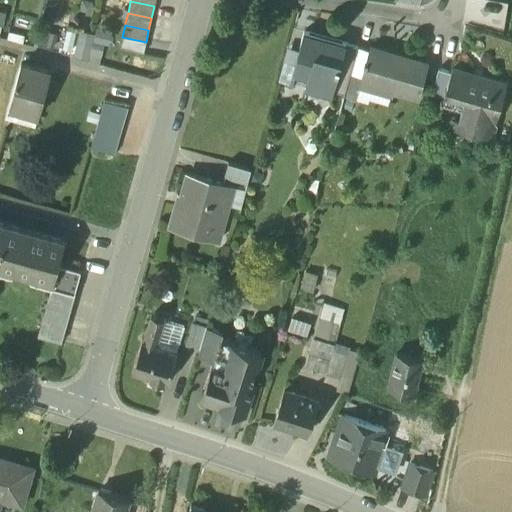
[(76,50),(79,31),(70,30),(67,49),(76,50)]
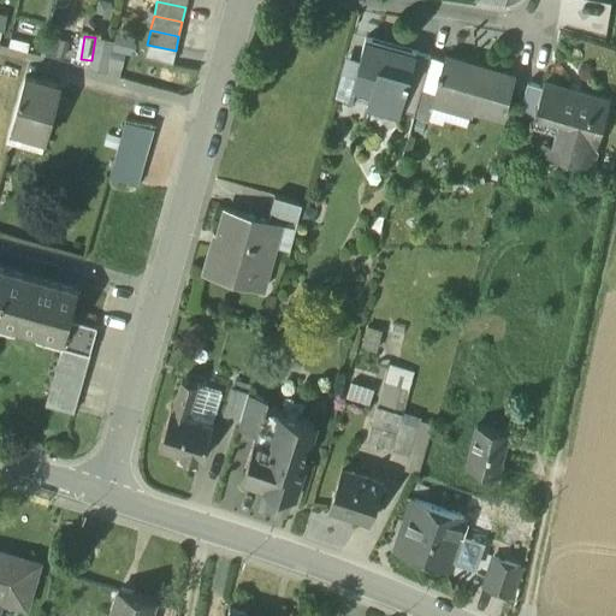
[(416,54),(366,41),(350,95),(369,100),(366,110),(385,114),(388,108),(396,104),(402,105),(416,54)]
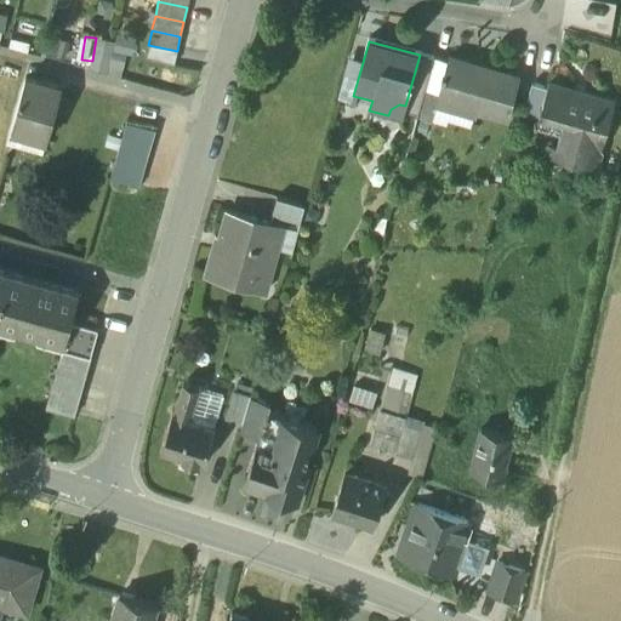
[(174,64),(177,51),(148,45),(146,58),(174,64)]
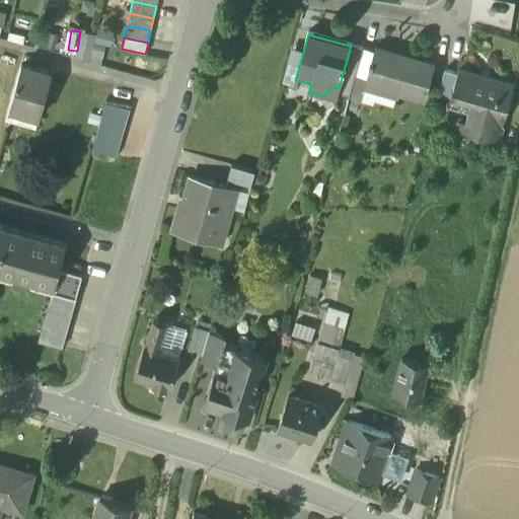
[(90,64),(101,67),(106,45),(95,42),(90,64)]
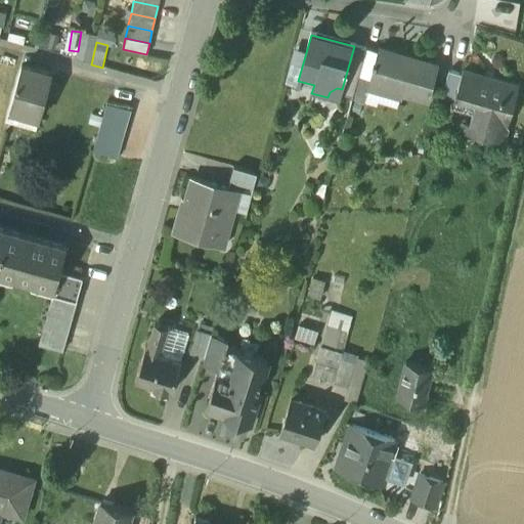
[(342,89),(341,95),(352,98),(358,78),(366,50),(354,46),(342,89)]
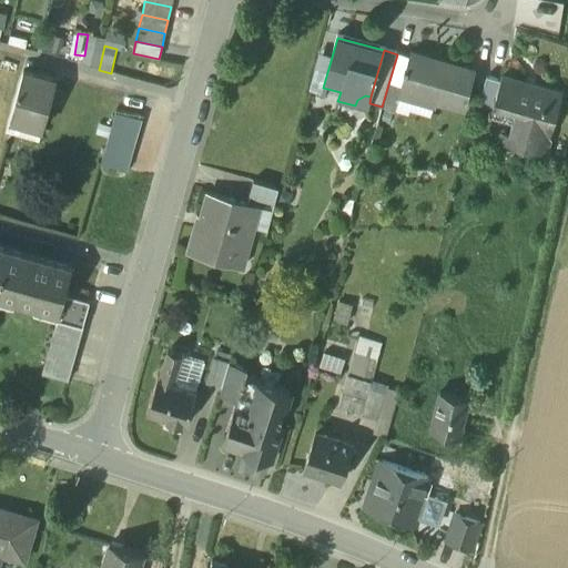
[(475,73),(411,54),(406,70),(405,70),(404,74),(405,75),(402,88),(399,92),(401,93),(399,100),(434,109),(435,103),(464,112),(475,73)]
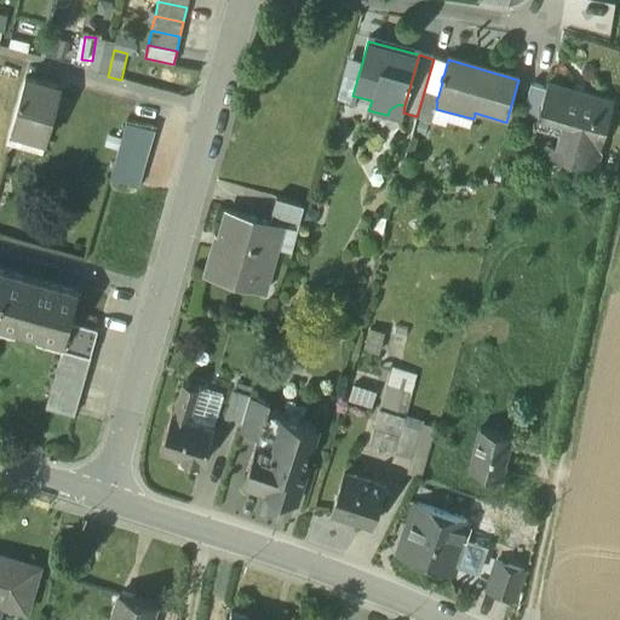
[(61,89),(26,78),(11,130),(46,139),(61,89)]
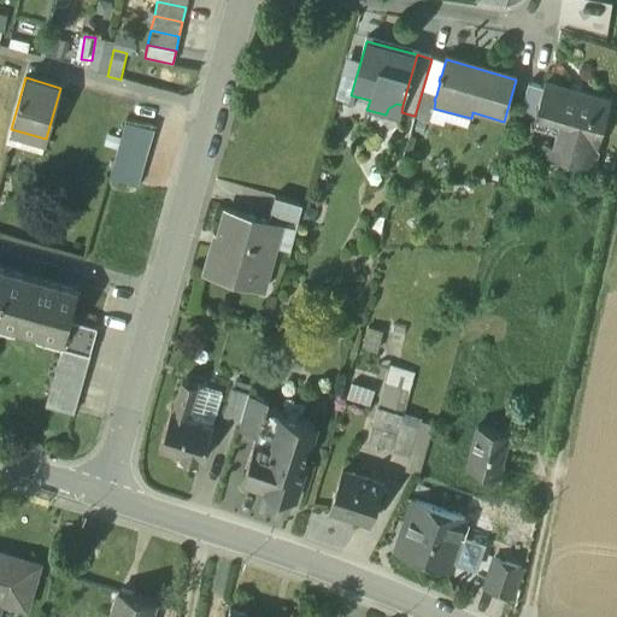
[(611,103),(545,84),(534,119),(532,127),(563,136),(558,156),(592,166),(611,103)]
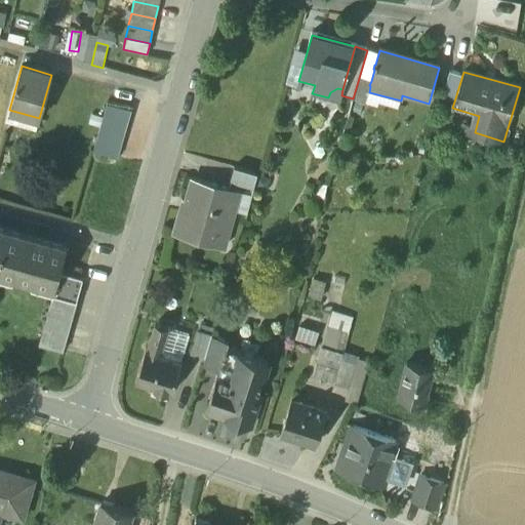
[(450,73),(443,98),(454,102),(462,76),(450,73)]
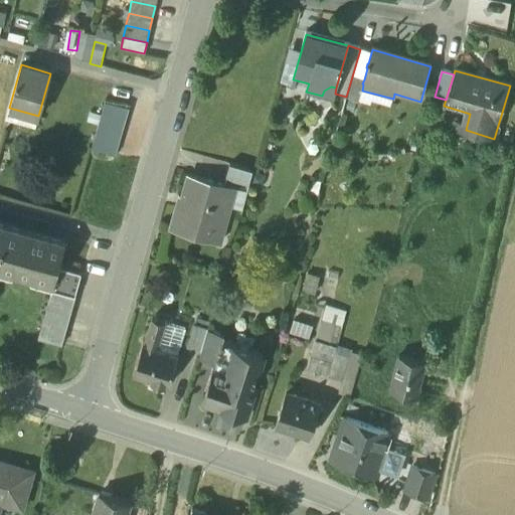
[(346,97),(346,99),(359,102),(362,91),(363,84),(362,83),(364,79),(352,76),(346,97)]
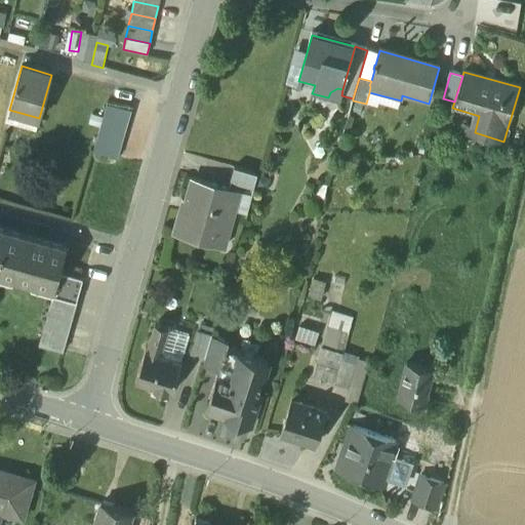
[(130,110),(107,104),(103,117),(127,123),(130,110)]
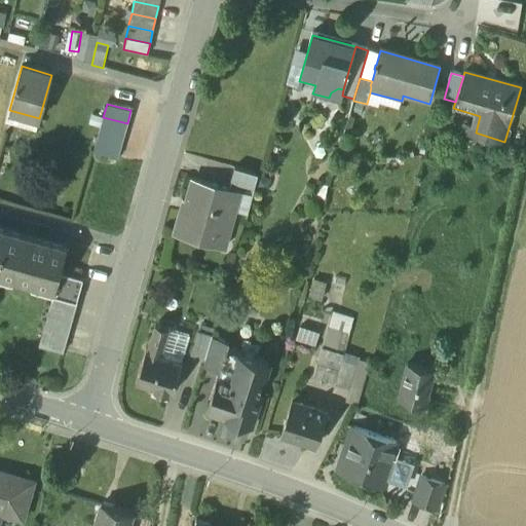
[(127,123),(103,117),(100,128),(123,136),(127,123)]
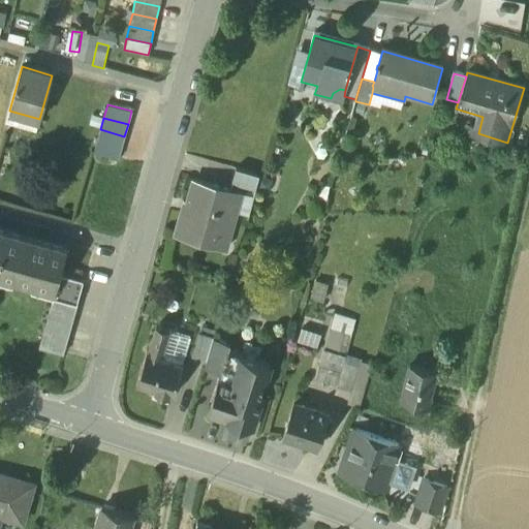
[(124,136),(100,129),(97,142),(121,148),(124,136)]
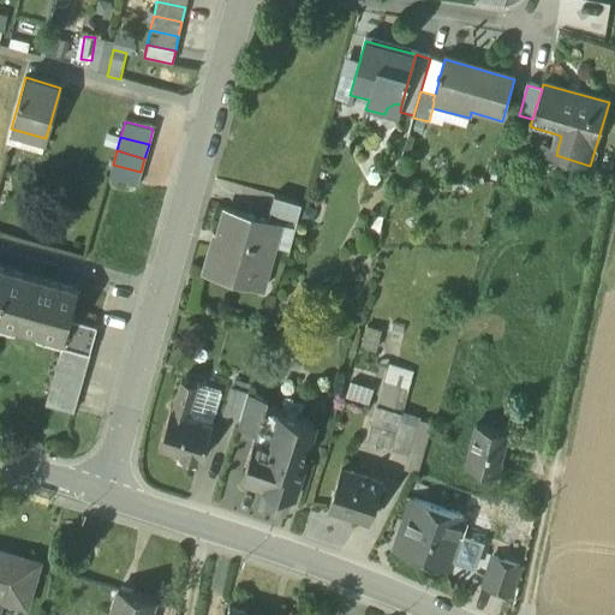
[(141,172),(113,165),(109,178),(137,186),(141,172)]
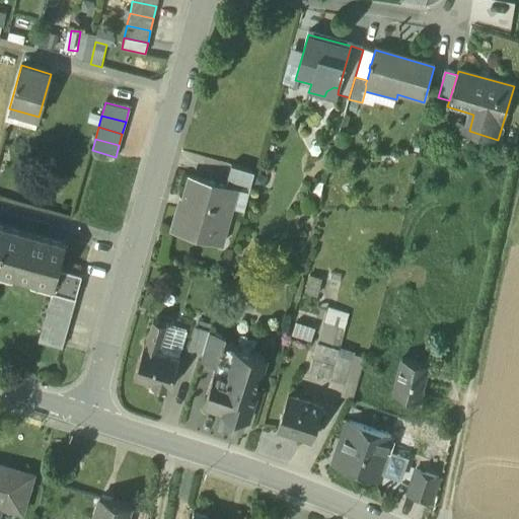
[(254,173),(231,167),(227,180),(250,188),(254,173)]
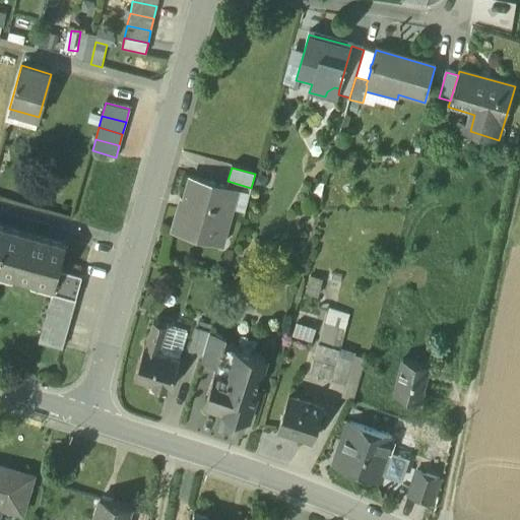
[(238,190),(190,177),(184,199),(182,198),(172,233),(222,246),(238,190)]
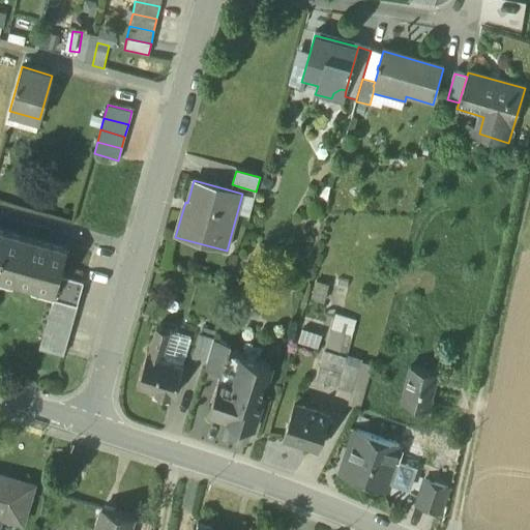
[(67,248),(7,232),(0,258),(0,283),(54,298),(57,288),(60,273),(67,248)]
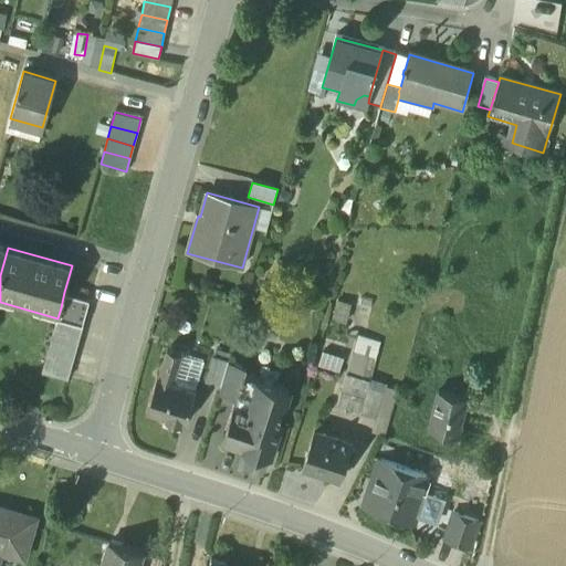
[(90,300),(64,292),(61,307),(86,314),(90,300)]
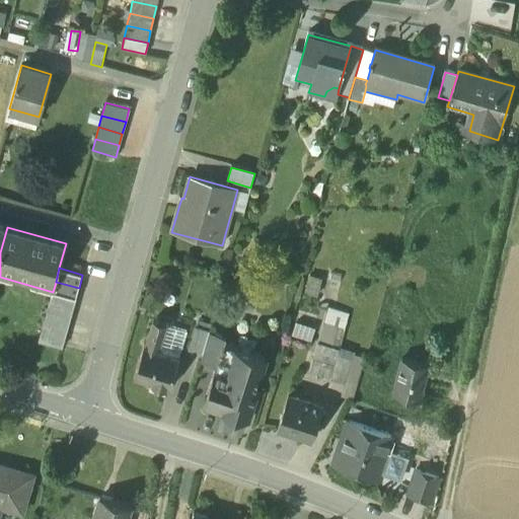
[(79,288),(56,282),(53,292),(52,293),(75,300),(79,288)]
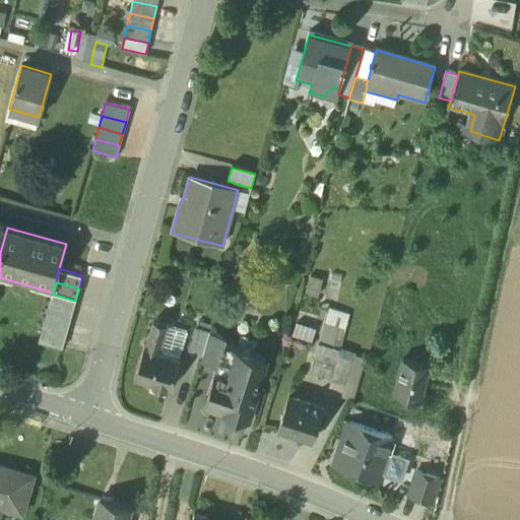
[(75,301),(52,294),(49,306),(72,312),(75,301)]
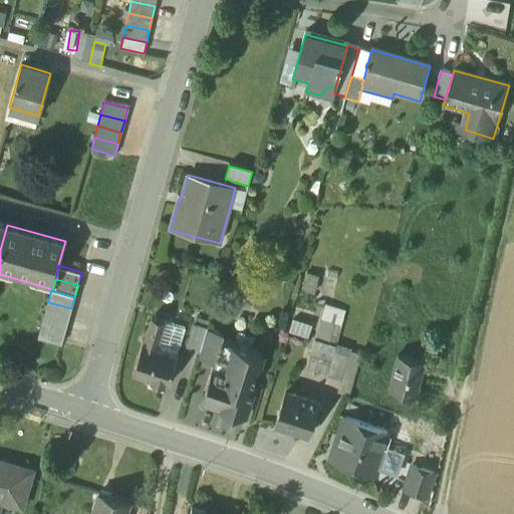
[(71,308),(48,302),(45,313),(68,320),(71,308)]
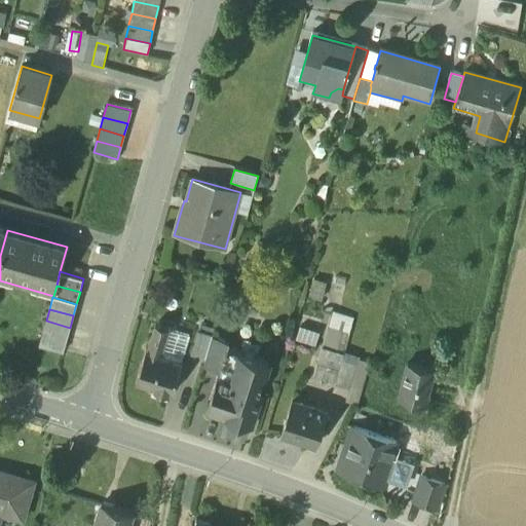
[(314,378),(335,384),(342,361),(354,320),(335,313),(314,378)]
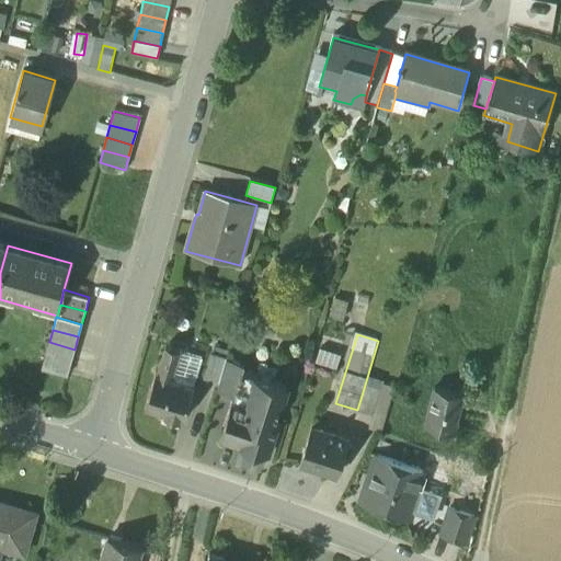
[(75,350),(49,342),(45,355),(71,362),(75,350)]
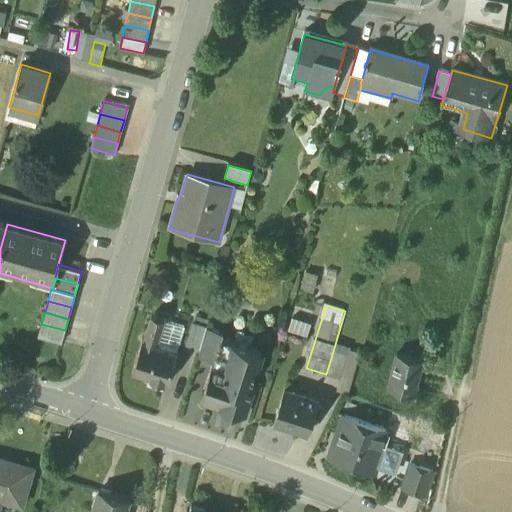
[(164,321),(151,317),(143,341),(156,346),(164,321)]
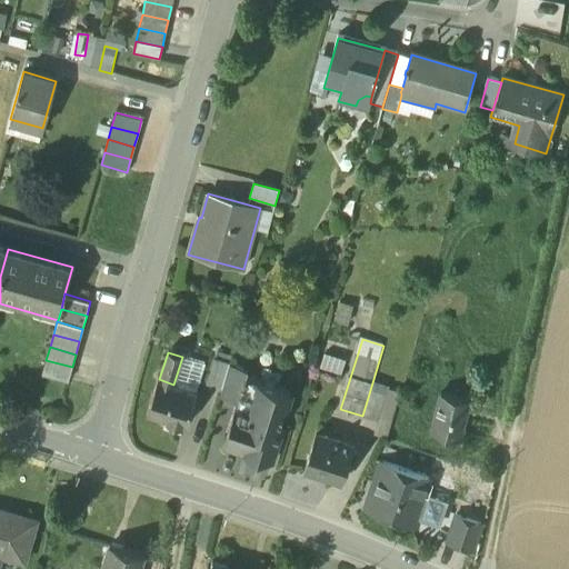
[(205,363),(182,357),(173,385),(196,391),(205,363)]
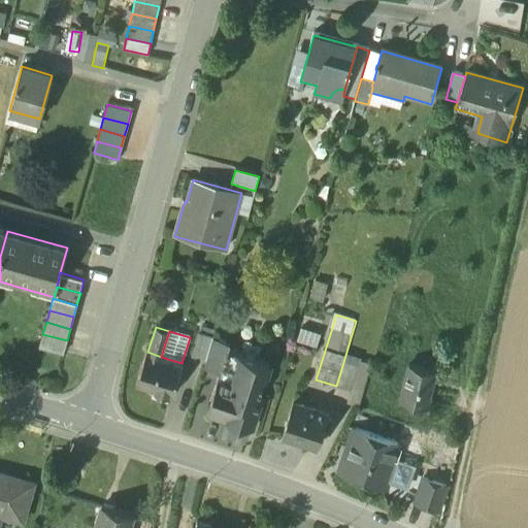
[(212,338),(199,333),(191,356),(206,361),(212,338)]
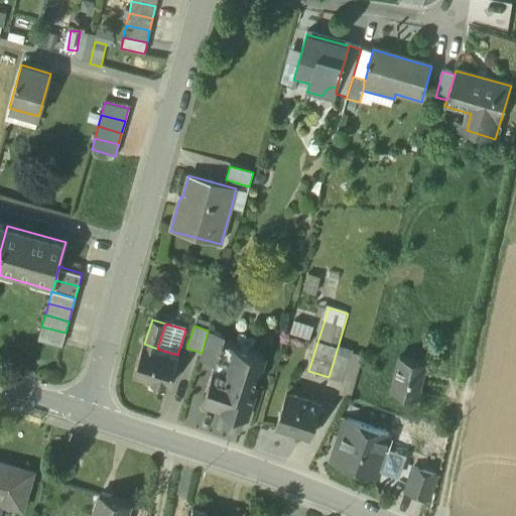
[(66,333),(41,327),(38,340),(61,346),(66,333)]
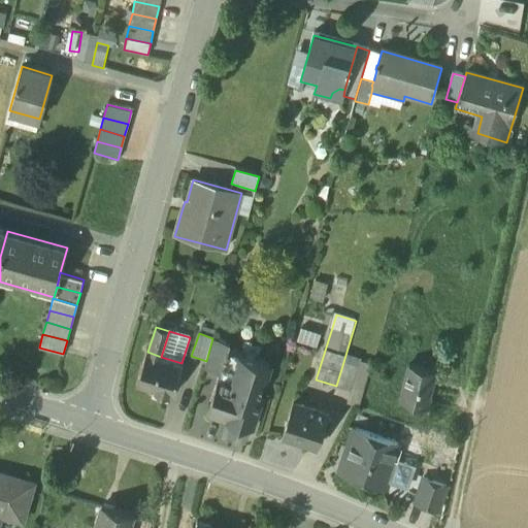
[(230,343),(212,338),(206,361),(204,368),(220,373),(228,350),(230,343)]
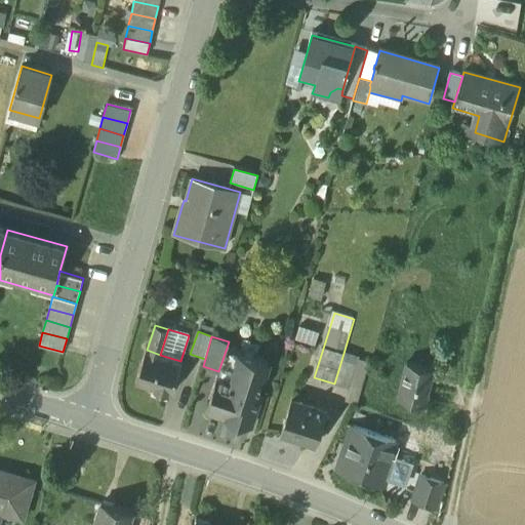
[(227,348),(218,371),(206,410),(225,416),(226,414),(251,422),(258,398),(256,398),(268,362),(227,348)]
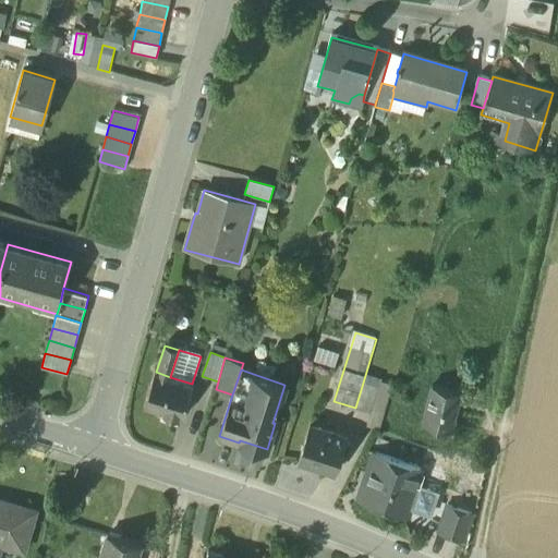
[(156,372),(155,372),(144,405),(162,411),(161,417),(177,423),(179,416),(182,417),(193,384),(192,384),(170,377),(156,372)]
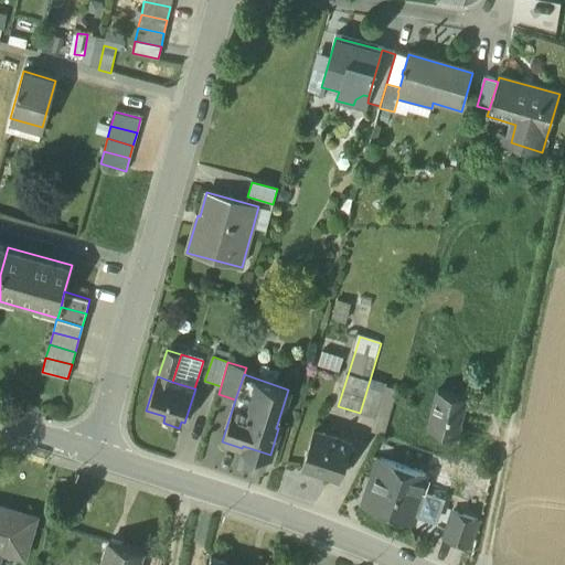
[(368,387),(360,413),(374,417),(382,392),(368,387)]
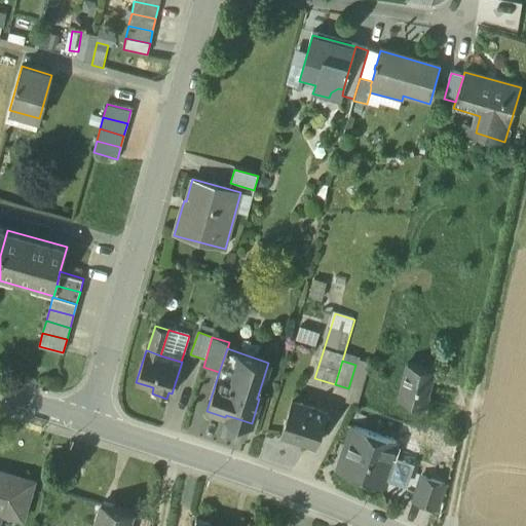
[(434,368),(407,362),(400,397),(425,404),(434,368)]
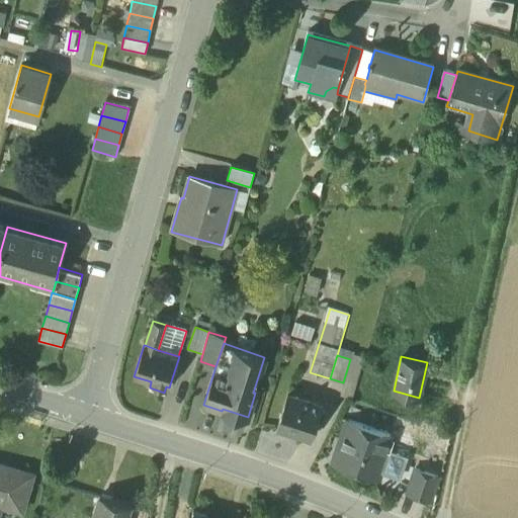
[(322,405),(287,394),(277,428),(304,436),(309,422),(316,424),(322,405)]
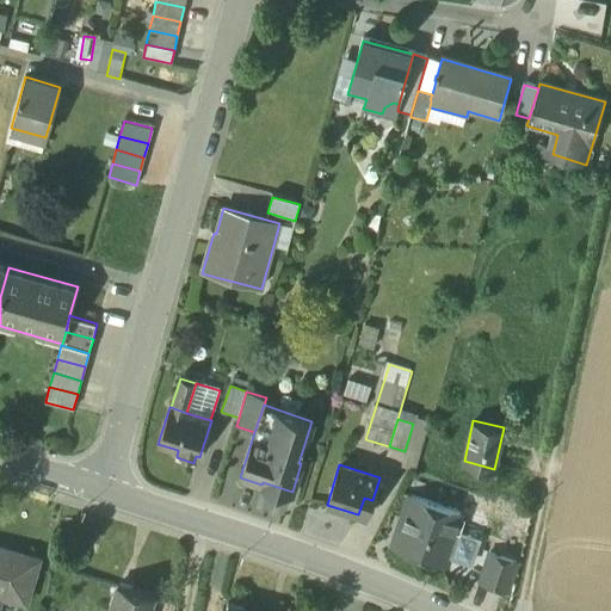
[(461,512),(412,495),(395,545),(423,555),(426,561),(436,563),(442,561),(444,562),(448,554),(455,530),(461,512)]
